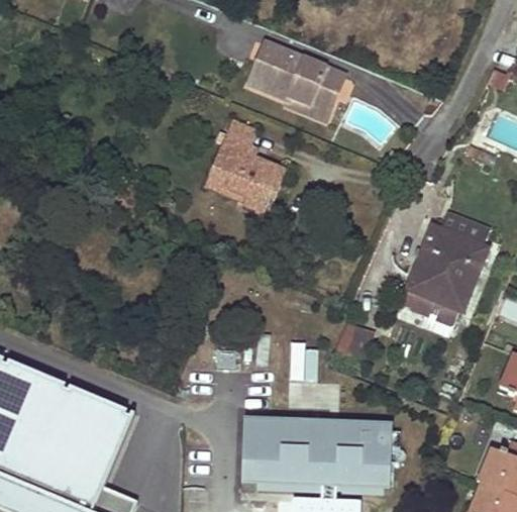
[(266,41),(248,81),(289,97),(290,94),(328,109),(343,73),(266,41)]
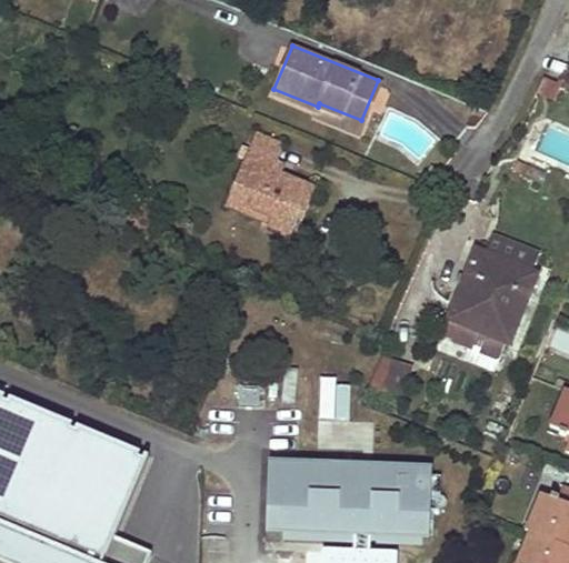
[(536,87),(555,94),(560,82),(542,74),(536,87)]
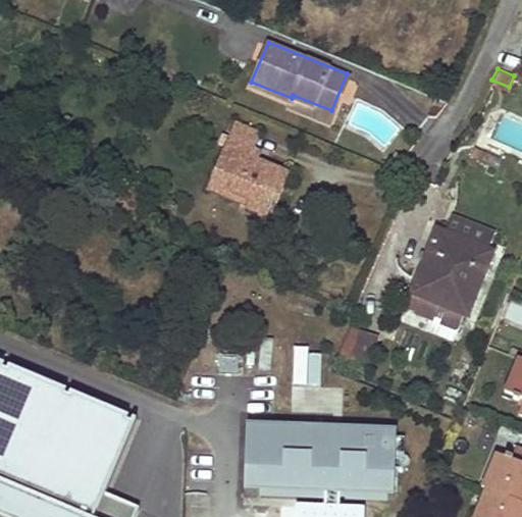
[(292,98),(290,103),(328,119),(331,110),(293,95),(292,98)]
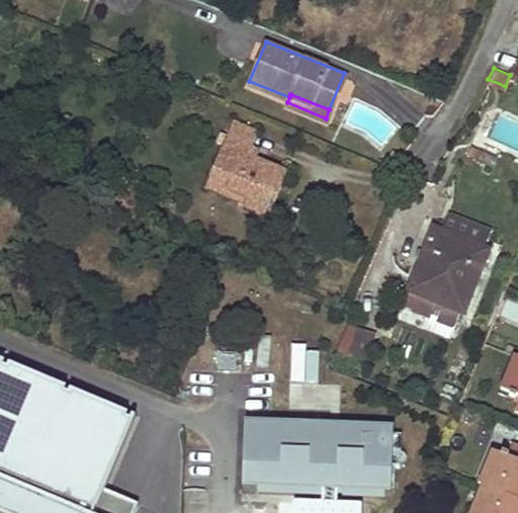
[(258,129),(233,118),(226,135),(252,145),(258,129)]
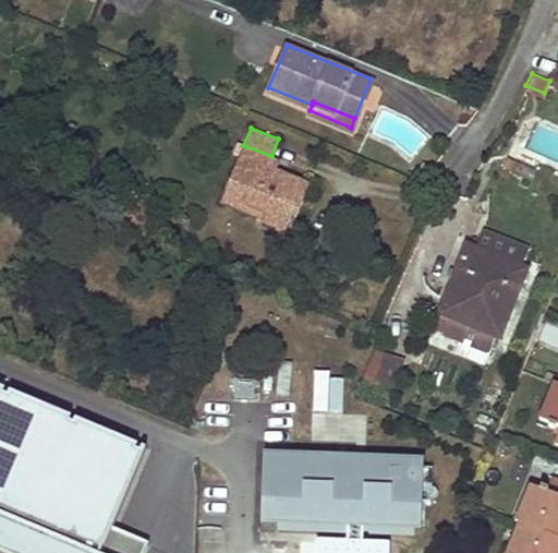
[(308,181),(283,170),(281,176),(274,172),(276,167),(279,159),(271,156),(243,145),(227,185),(243,192),(246,201),(266,208),(263,215),(263,217),(284,227),(291,209),(295,211),(308,181)]
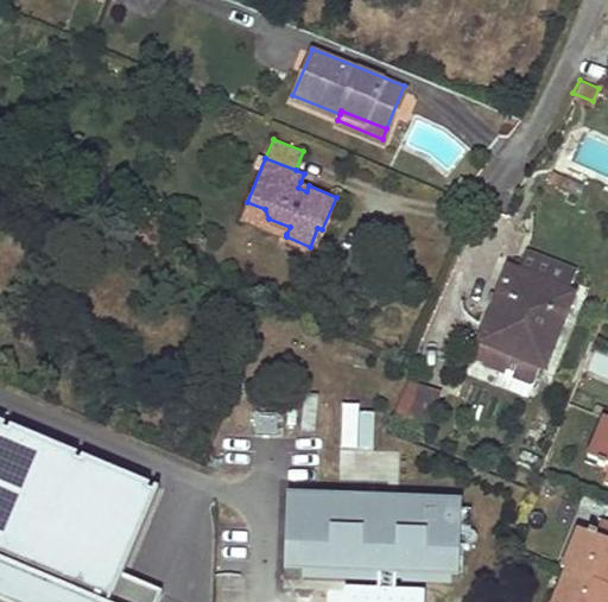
[(552,168),(548,179),(558,184),(563,173),(552,168)]
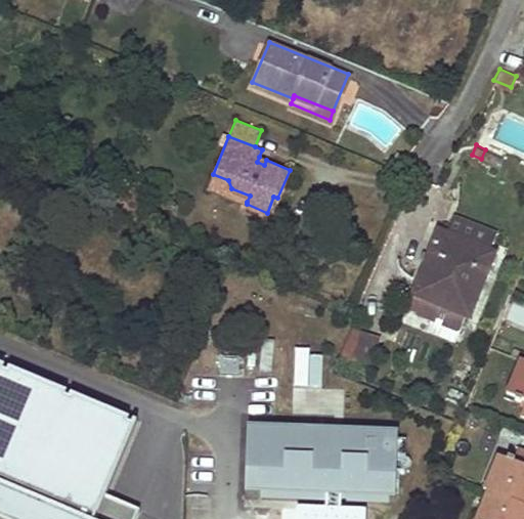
[(404,156),(397,149),(388,162),(396,165),(404,156)]
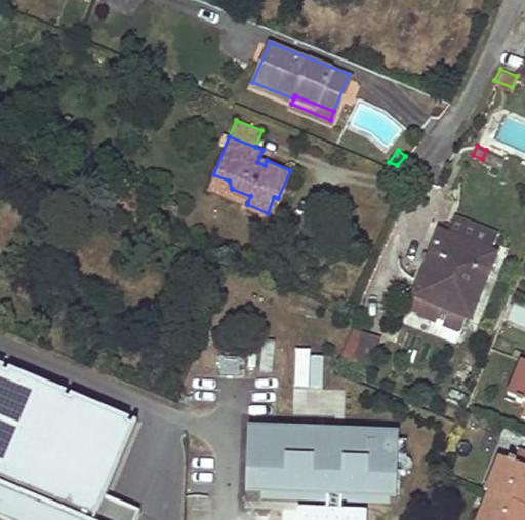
[(213,174),(208,186),(247,202),(250,196),(232,189),(229,181),(213,174)]
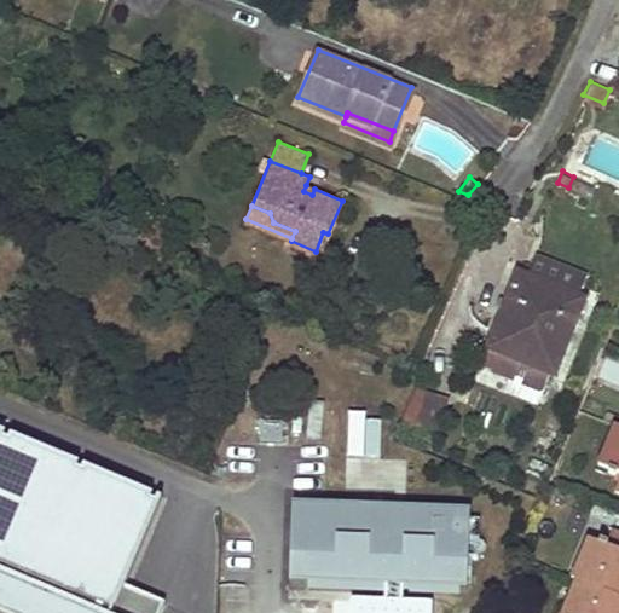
[(578,270),(534,252),(526,272),(571,289),(578,270)]
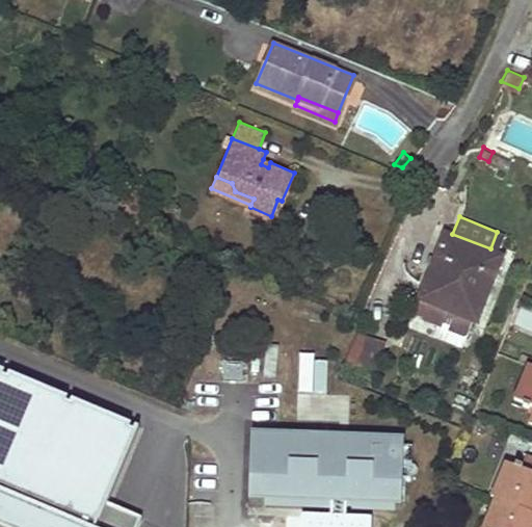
[(452,234),(445,231),(435,255),(443,258),(426,299),(428,299),(422,314),(441,321),(467,332),(472,317),(476,318),(502,254),(490,248),(452,234)]
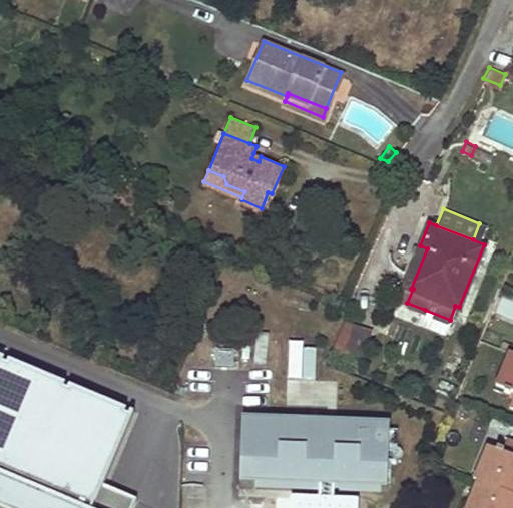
[(420,245),(404,286),(411,289),(427,248),(420,245)]
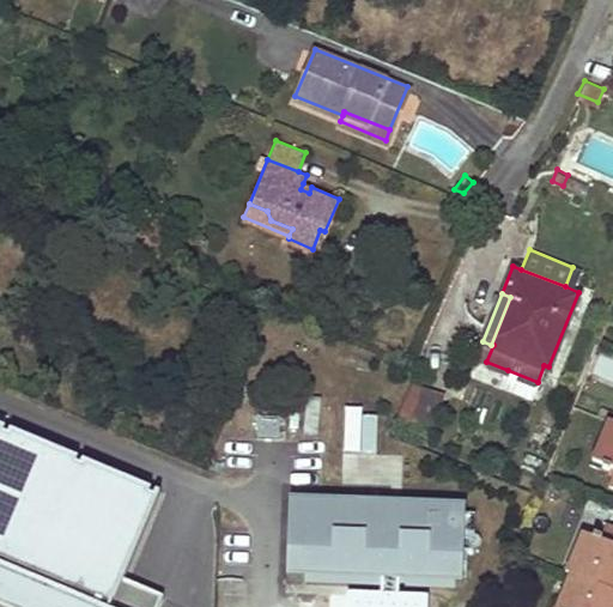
[(612,354),(598,350),(590,372),(612,380),(612,354)]
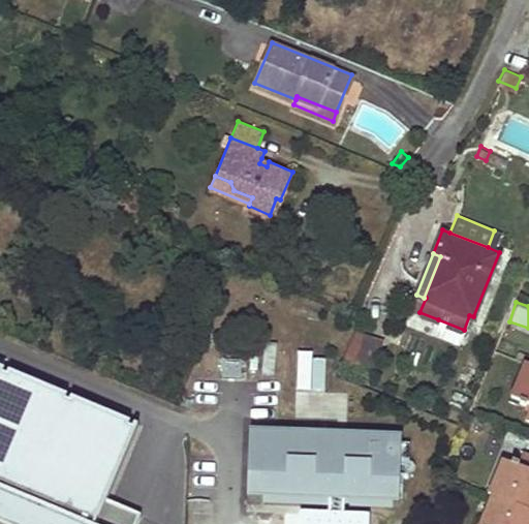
[(438,319),(434,330),(460,340),(464,330),(438,319)]
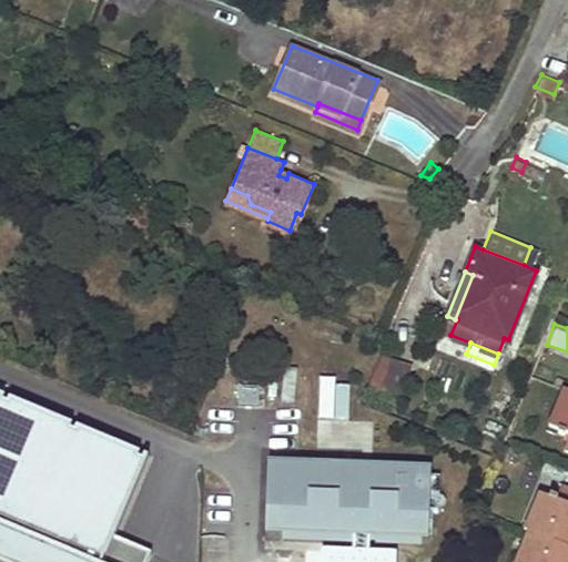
[(409,361),(391,356),(382,386),(401,392),(409,361)]
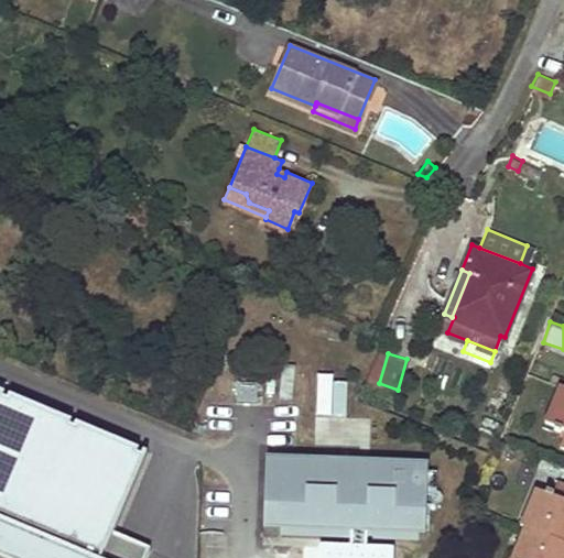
[(563,431),(560,444),(563,445),(563,384),(560,383),(544,419),(554,423),(553,426),(560,429),(561,426),(563,427),(563,431)]
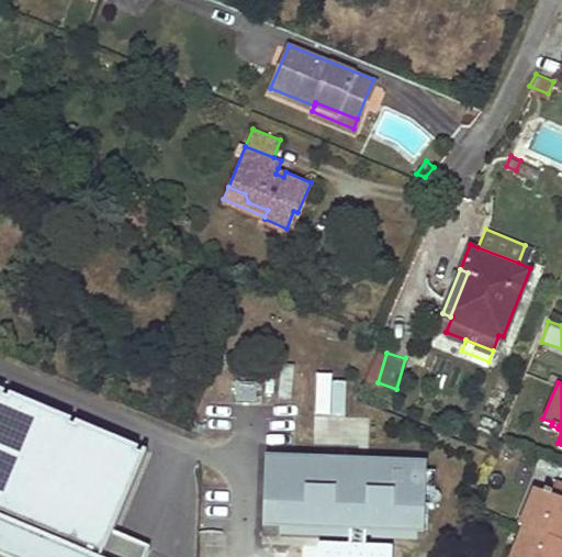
[(147,445),(0,383),(0,554),(8,556),(144,556),(149,545),(111,530),(147,445)]
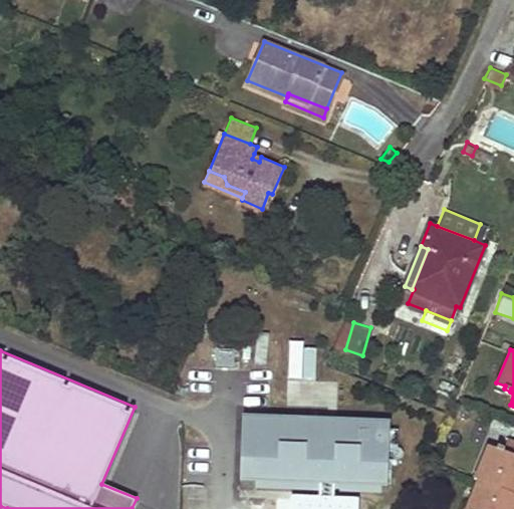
[(242,413),(239,480),(389,486),(391,419),(265,415),(242,413)]
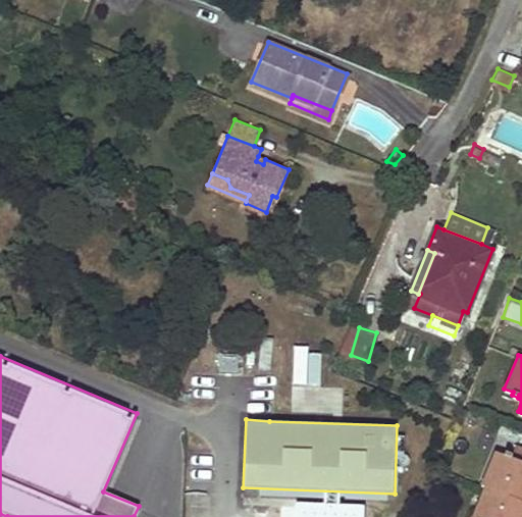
[(521,448),(516,446),(512,455),(506,453),(505,455),(496,451),(482,484),(486,486),(521,501),(521,448)]
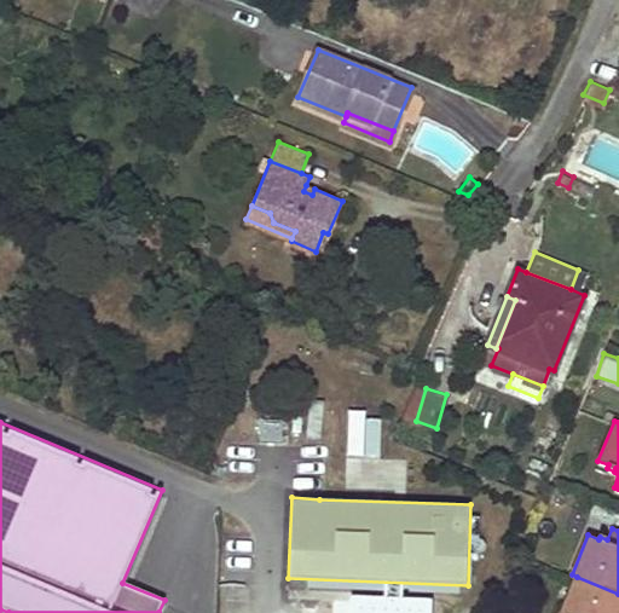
[(618,612),(618,594),(577,577),(562,612),(618,612)]
